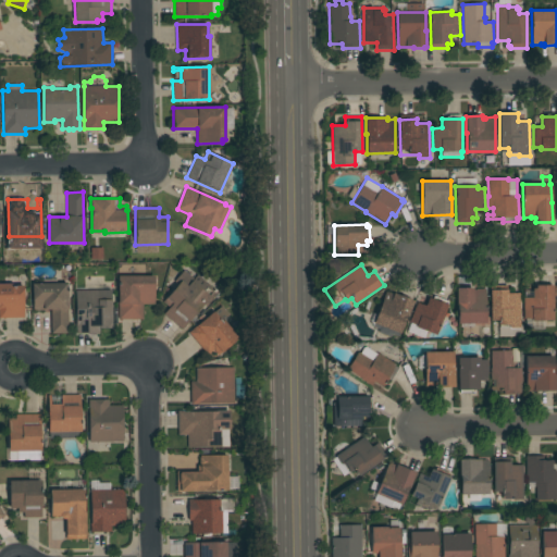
[(170,308),(163,302),(178,284),(174,281),(184,270),(194,280),(198,275),(218,293),(215,295),(217,295),(207,307),(203,305),(182,330),(163,314),(170,308)]
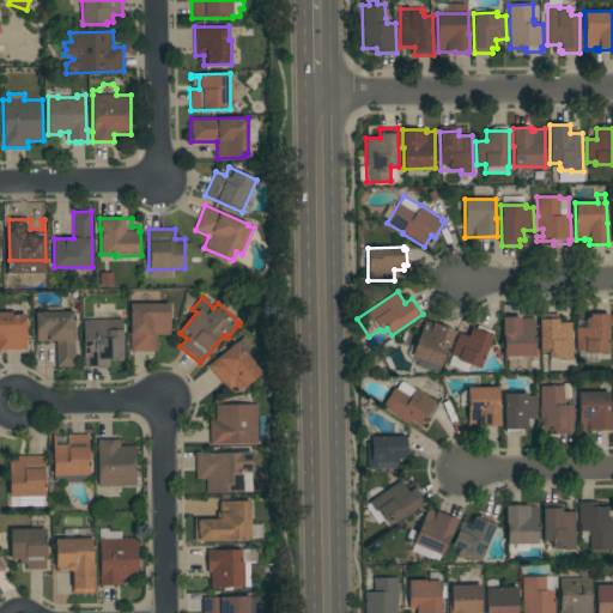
[(170,304),(170,335),(158,335),(158,351),(129,351),(129,304),(170,304)]
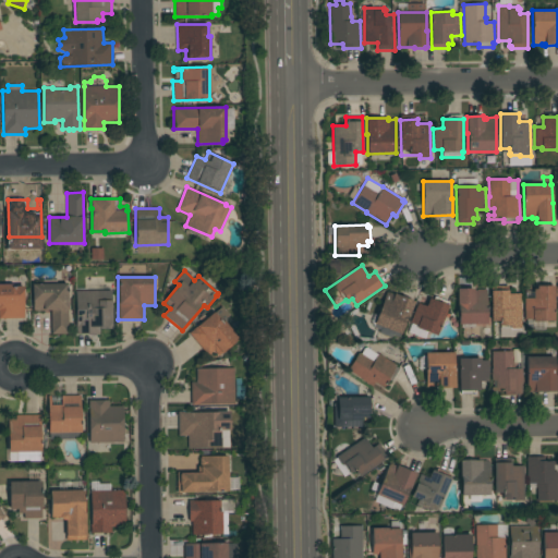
[(68,283),(69,334),(51,335),(51,324),(50,324),(50,313),(51,313),(51,310),(44,310),(44,311),(34,311),(34,301),(33,301),(33,284),(68,283)]
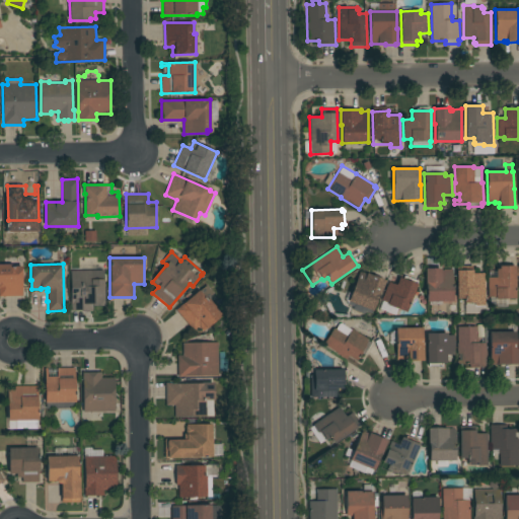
[(22,296),(0,296),(0,265),(11,265),(11,267),(22,266),(22,296)]
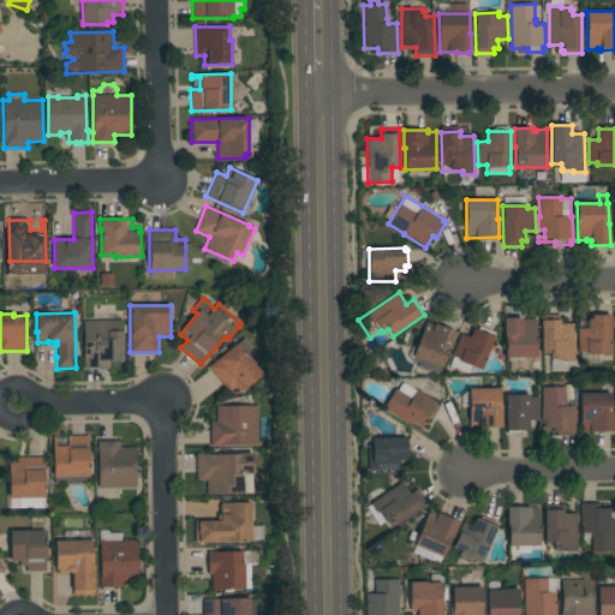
[(542,315),(560,315),(560,324),(574,323),(574,362),(562,363),(562,362),(551,362),(551,354),(542,354),(542,315)]
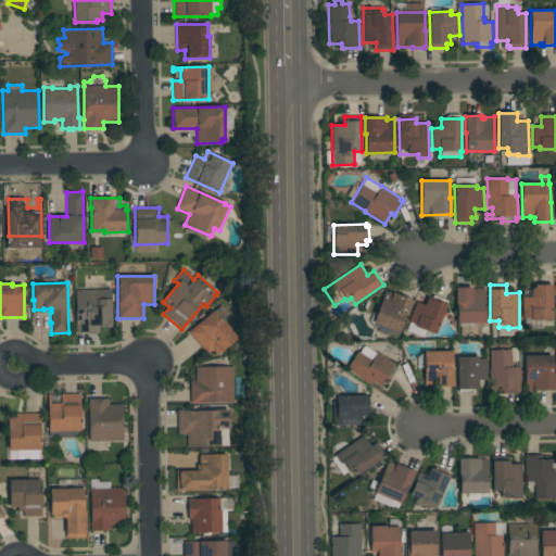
[(553,319),(551,319),(551,320),(545,321),(545,320),(531,320),(531,318),(522,318),(522,297),(531,297),(531,288),(534,288),(534,285),(552,285),(553,319)]
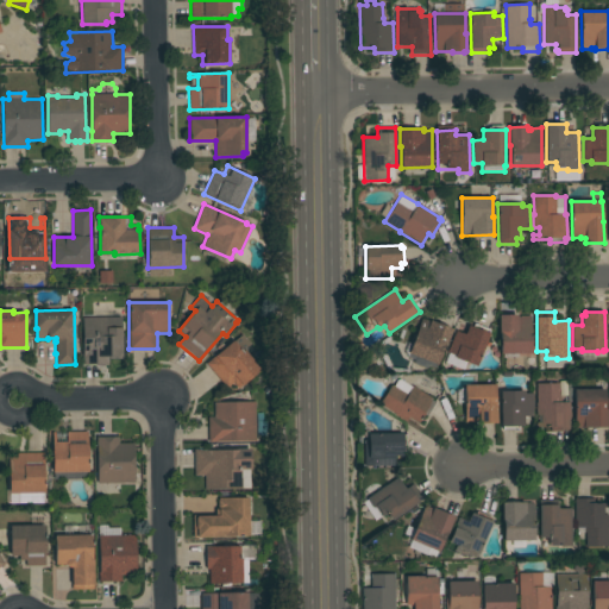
[(501,334),(500,334),(498,315),(518,315),(518,316),(531,316),(532,353),(501,355),(501,334)]
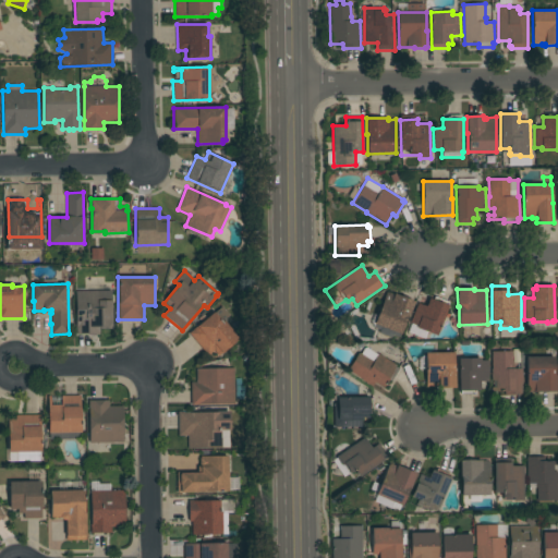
[(388,290),(396,293),(395,293),(415,301),(409,317),(408,317),(401,335),(374,324),(388,290)]
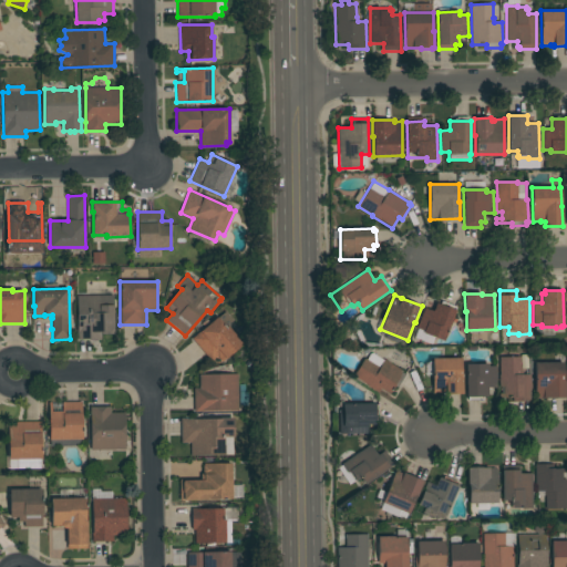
[(113,296),(114,333),(101,334),(101,340),(91,340),(91,339),(78,339),(76,296),(113,296)]
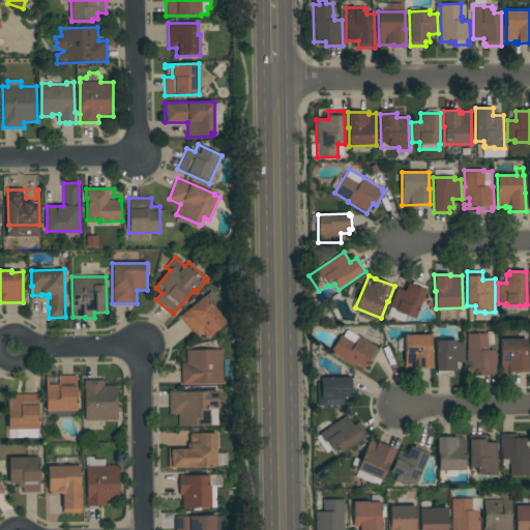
[(415,319),(395,312),(396,310),(389,307),(396,288),(405,291),(408,283),(412,285),(413,282),(425,287),(424,290),(425,290),(415,319)]
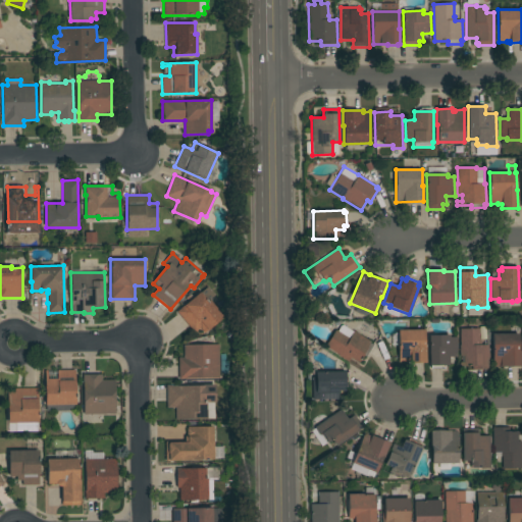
[(176,312),(200,292),(208,301),(209,300),(223,316),(204,332),(200,327),(195,332),(176,312)]
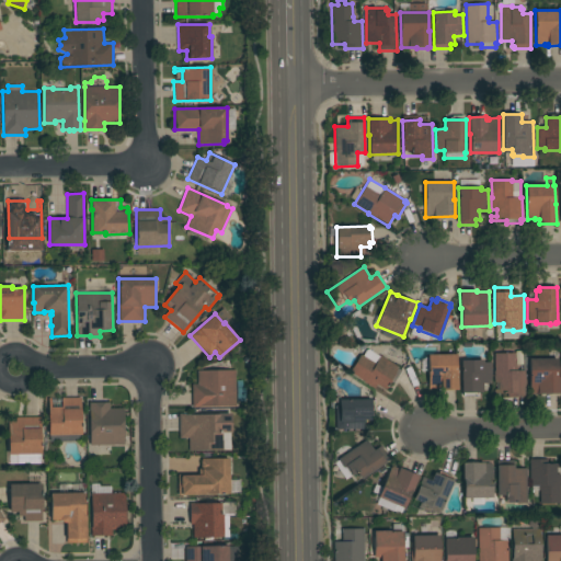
[(487,329),(495,328),(495,339),(487,339),(487,329)]
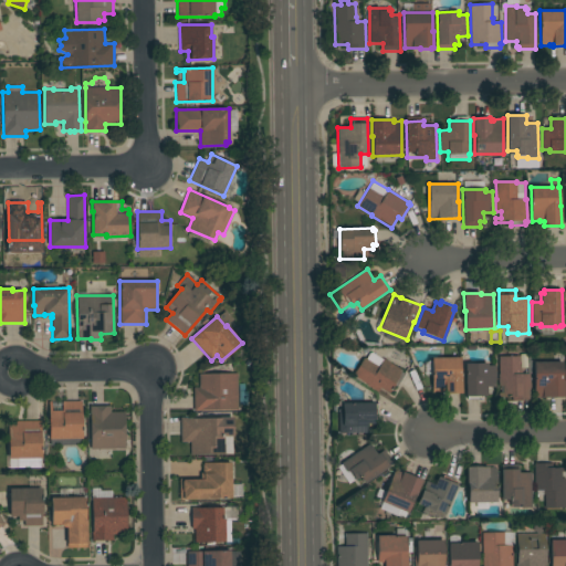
[(384,359),(402,370),(401,371),(405,374),(397,387),(395,385),(389,394),(380,388),(377,392),(367,385),(362,381),(358,379),(353,376),(364,357),(366,359),(369,353),(373,353),(384,359)]
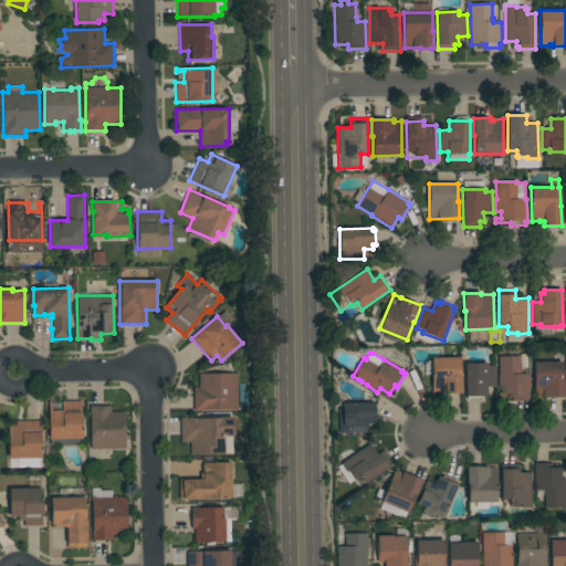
[(520,356),(520,369),(522,369),(522,374),(530,374),(531,400),(512,400),(512,397),(499,397),(499,392),(503,392),(502,386),(499,386),(499,374),(499,356),(520,356)]
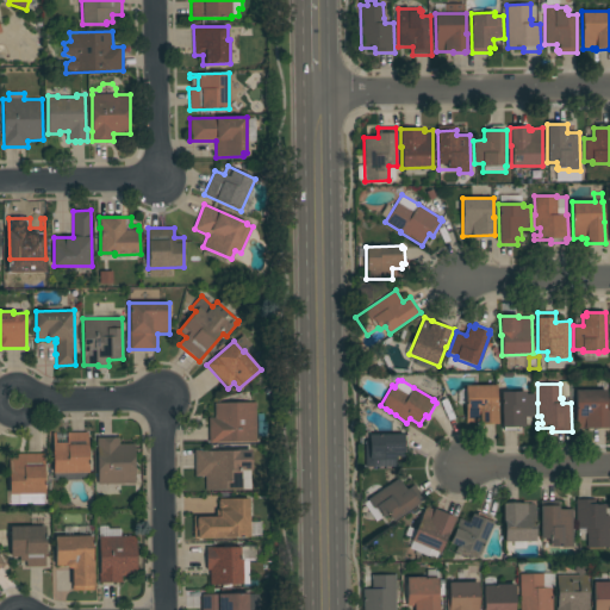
[(496,385),(497,403),(499,403),(499,408),(498,408),(498,424),(479,424),(479,422),(477,422),(477,423),(466,424),(465,386),(496,385)]
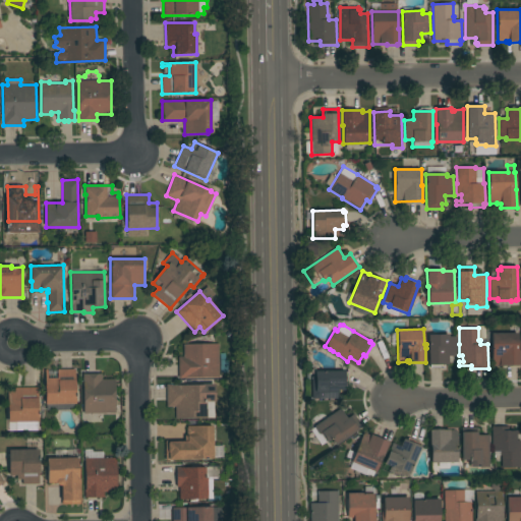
[(518,333),(518,350),(519,350),(519,365),(491,366),(491,334),(518,333)]
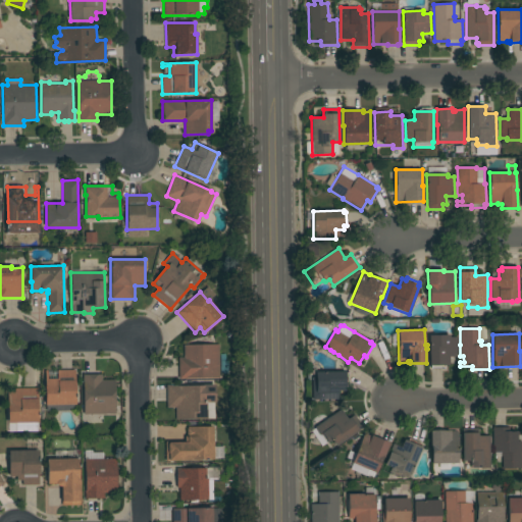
[(450,334),(450,337),(457,337),(457,357),(449,357),(449,365),(445,365),(445,368),(431,368),(431,366),(429,366),(429,335),(450,334)]
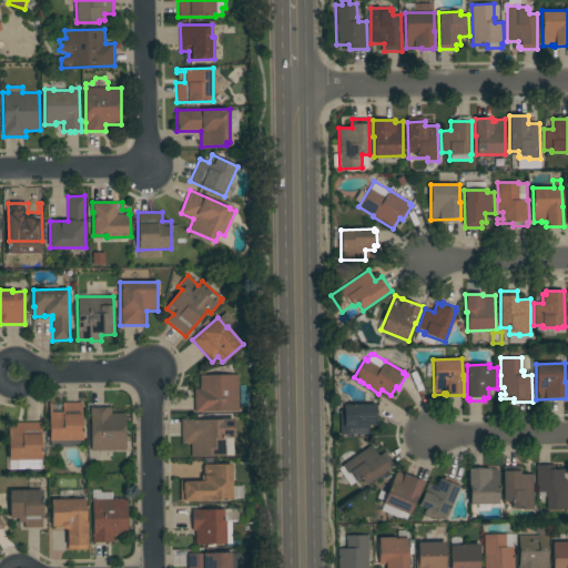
[(237,375),(239,412),(203,412),(203,413),(194,413),(194,389),(200,389),(200,375),(237,375)]
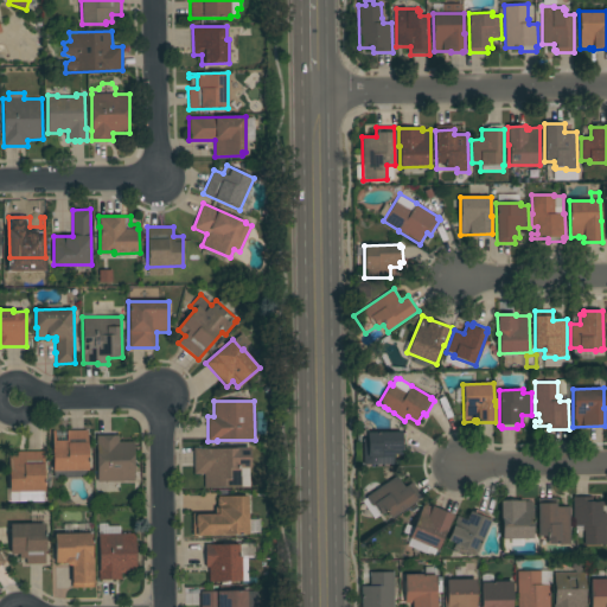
[(56,430),(56,441),(66,441),(66,430),(88,430),(88,471),(52,471),(52,430),(56,430)]
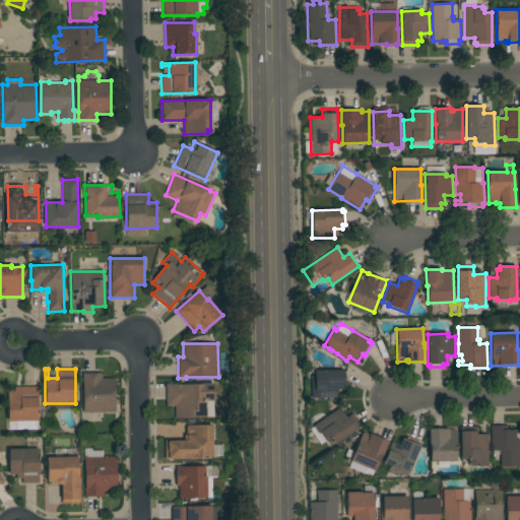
[(344,370),(344,371),(347,371),(347,385),(344,385),(344,389),(336,390),(337,398),(317,398),(317,397),(309,397),(308,380),(310,380),(310,373),(315,372),(315,371),(344,370)]
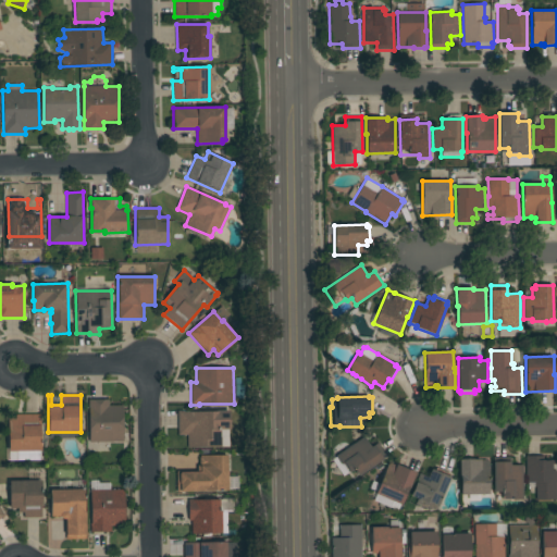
[(109,399),(109,406),(123,406),(123,442),(90,442),(89,408),(88,408),(88,400),(109,399)]
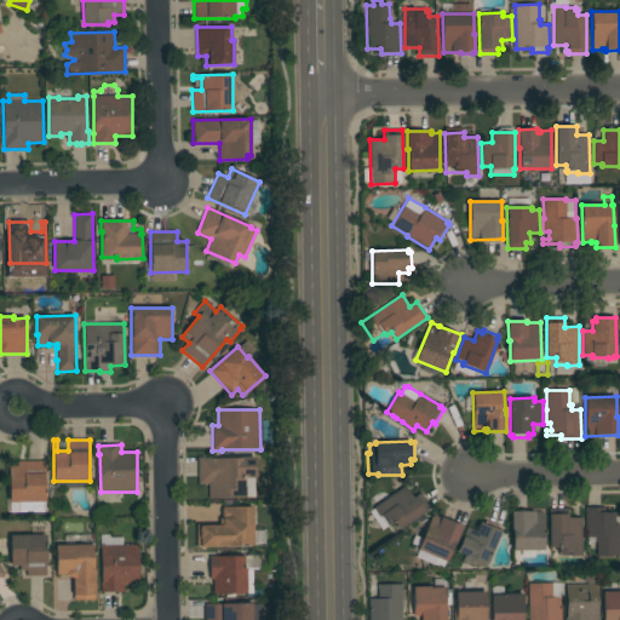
[(205,458),(205,459),(242,458),(242,457),(256,457),(256,478),(245,478),(246,488),(247,487),(248,498),(208,498),(208,484),(199,484),(197,458),(205,458)]
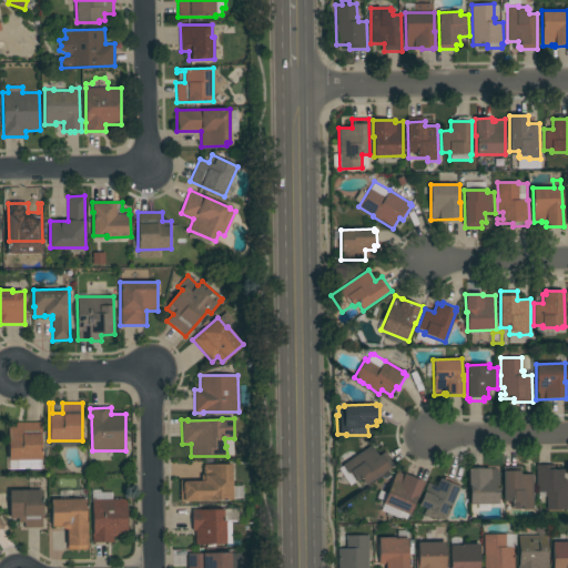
[(41,423),(42,460),(41,460),(41,469),(18,469),(18,460),(9,460),(9,437),(17,437),(16,423),(41,423)]
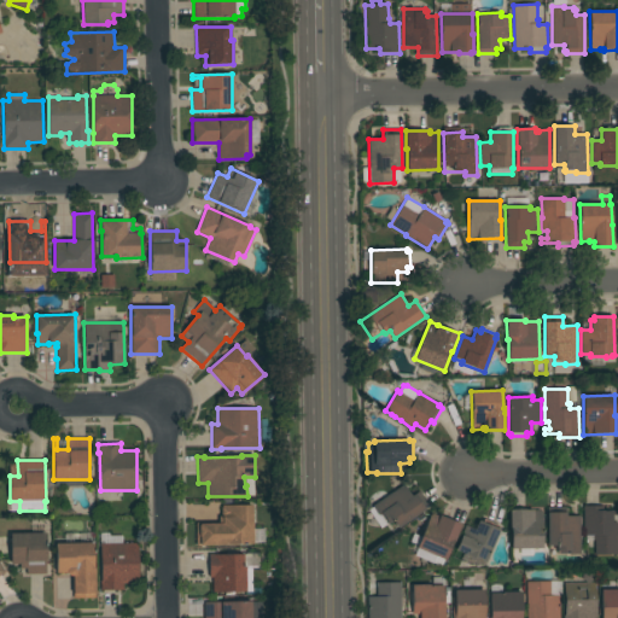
[(403,484),(412,496),(419,491),(430,506),(425,509),(426,509),(395,531),(389,523),(386,524),(380,516),(379,516),(372,506),(403,484)]
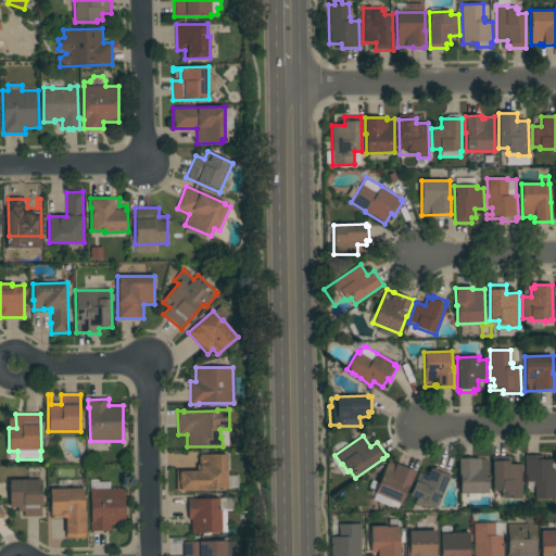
[(227,476),(232,476),(234,488),(228,489),(228,490),(214,490),(214,491),(176,491),(176,470),(197,470),(197,465),(199,465),(199,456),(200,456),(200,455),(201,455),(201,449),(207,449),(209,454),(227,454),(227,476)]
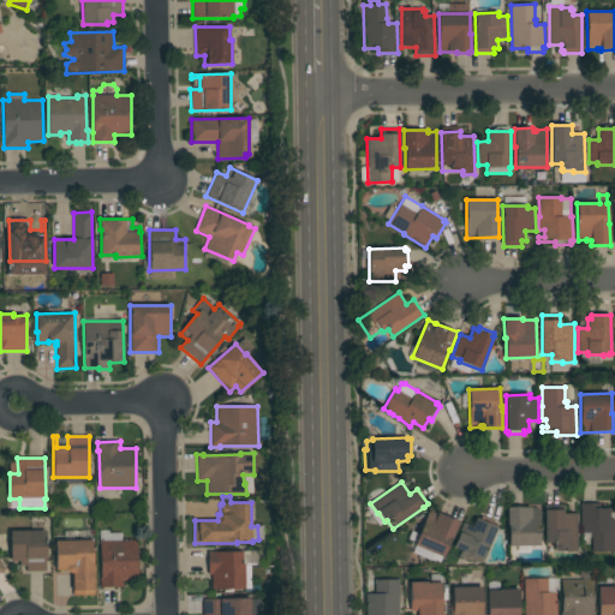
[(578,551),(566,553),(566,551),(555,551),(555,543),(545,543),(544,512),(543,512),(543,505),(567,503),(567,513),(578,513),(578,551)]
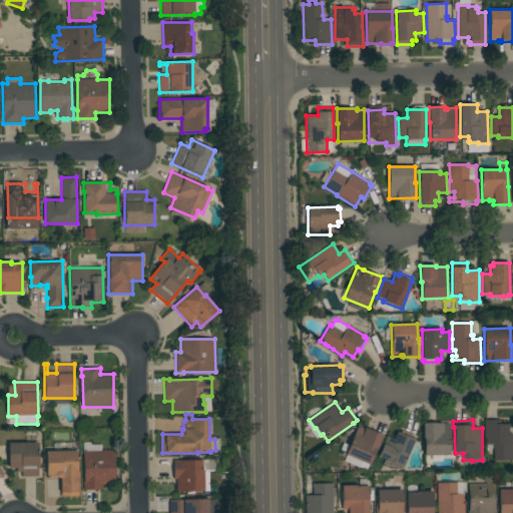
[(501,420),(501,424),(512,424),(512,428),(509,428),(509,434),(512,434),(512,444),(512,460),(494,461),(494,449),(492,449),(492,444),(485,445),(484,421),(501,420)]
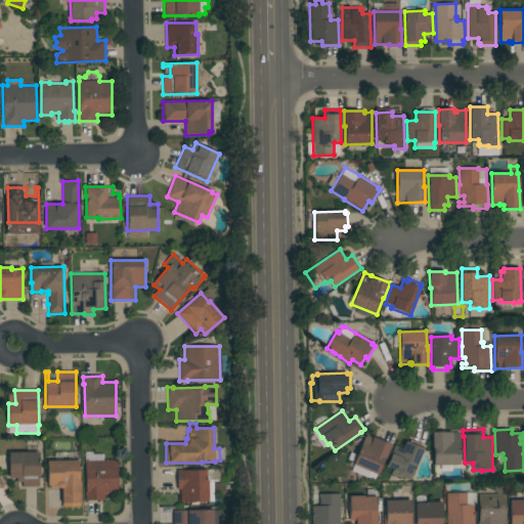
[(460,465),(433,466),(433,448),(432,448),(432,433),(435,433),(435,432),(445,432),(445,433),(457,433),(460,433),(460,465)]
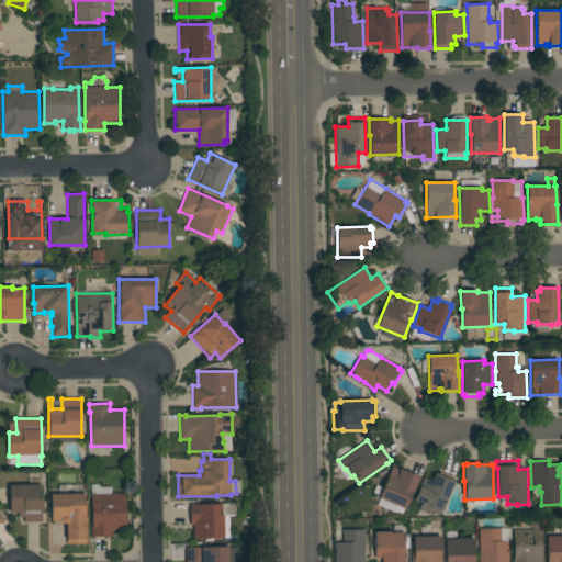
[(392,467),(400,470),(400,469),(419,478),(413,493),(413,492),(405,509),(379,498),(392,467)]
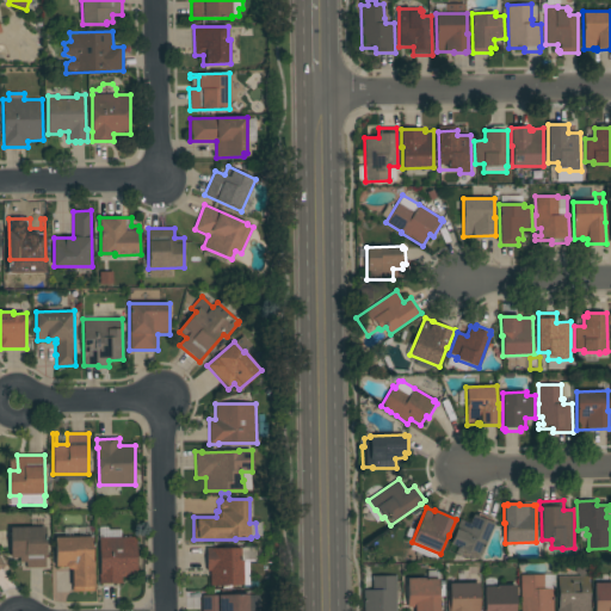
[(480,556),(468,551),(468,553),(461,550),(462,549),(450,544),(460,519),(469,523),(473,514),(477,517),(479,513),(493,520),(492,523),(493,524),(480,556)]
